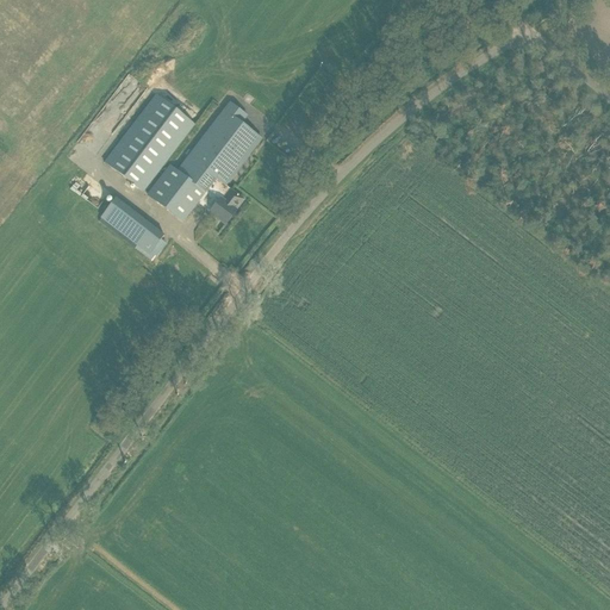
[(155,95),(104,162),(143,193),(159,173),(163,166),(194,125),(155,95)]
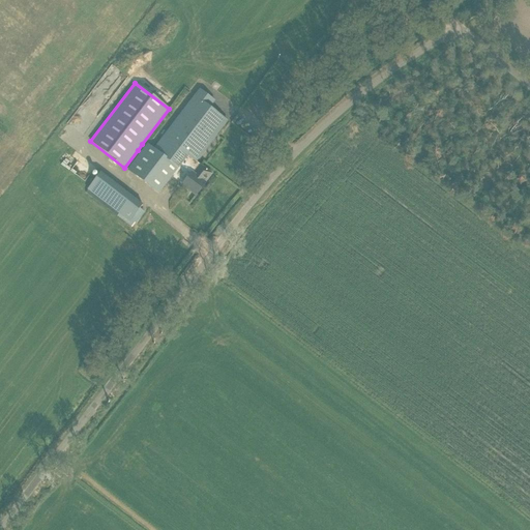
[(141,153),(128,171),(150,187),(158,194),(171,177),(182,185),(181,185),(196,196),(205,183),(204,183),(211,174),(193,159),(224,119),(209,108),(214,101),(199,90),(195,96),(153,149),(147,145),(146,147),(145,147),(141,153)]
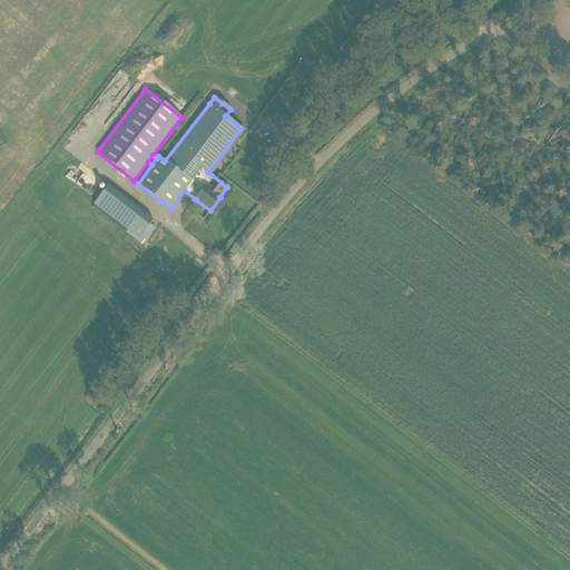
[(65,179),(76,183),(80,170),(69,167),(65,179)]
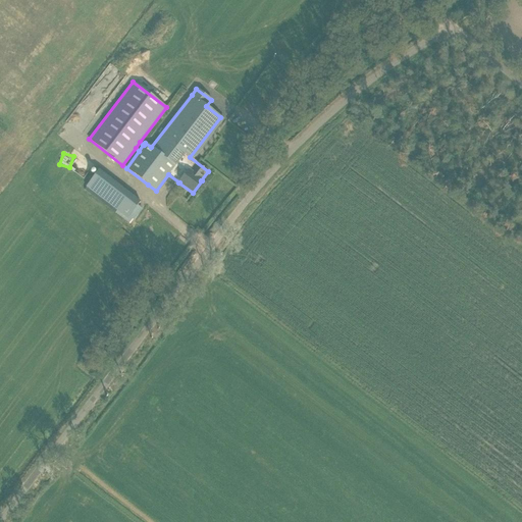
[(86,187),(119,213),(133,197),(99,170),(86,187)]
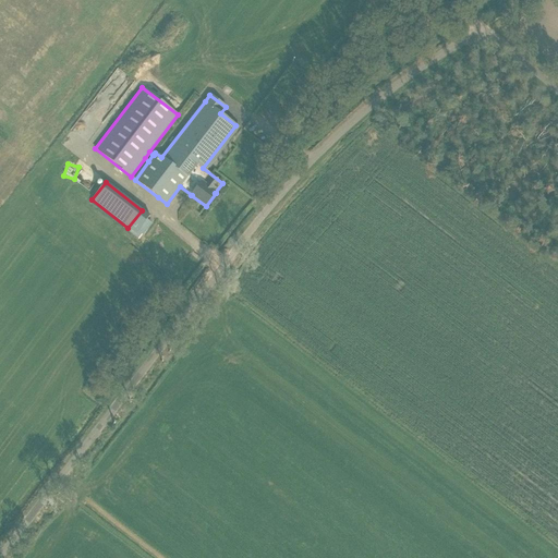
[(142,210),(128,228),(136,234),(149,216),(142,210)]
